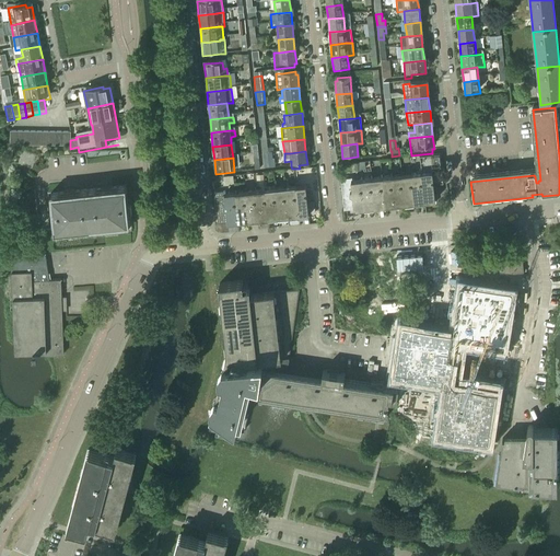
[(441,166),(440,158),(420,160),(419,160),(420,169),(441,166)]
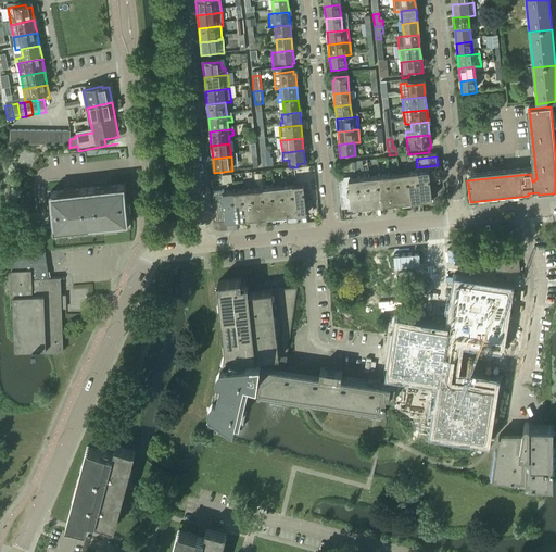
[(438,165),(417,167),(418,176),(419,184),(420,190),(421,204),(431,203),(430,187),(440,186),(438,165)]
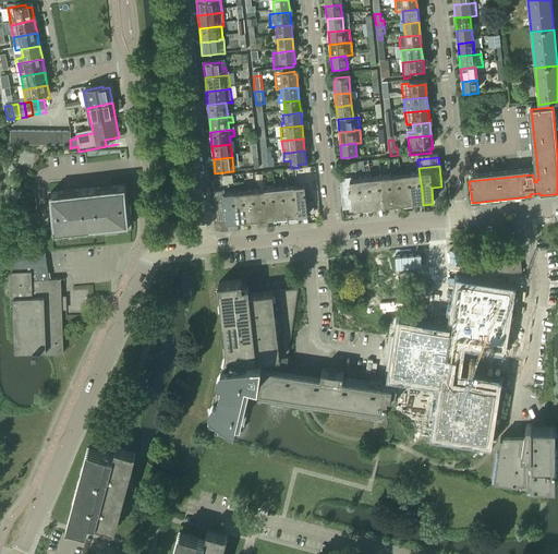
[(420,177),(410,178),(411,185),(411,192),(413,206),(423,205),(422,191),(421,184),(420,177)]
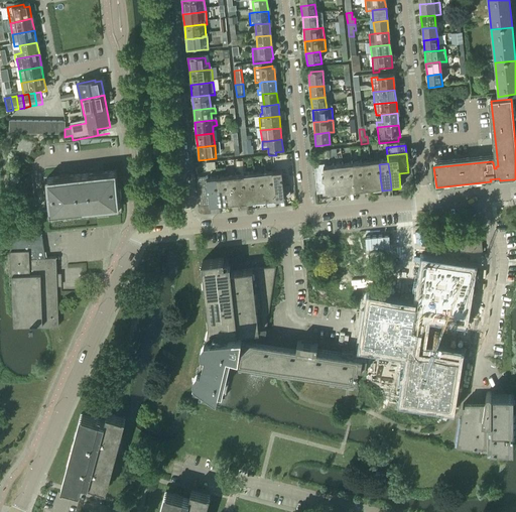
[(379,164),(370,165),(371,172),(371,178),(373,192),(382,190),(380,177),(380,171),(379,164)]
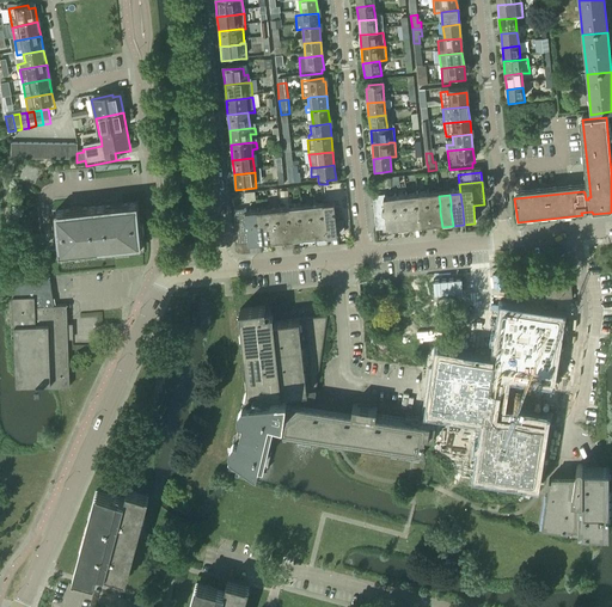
[(439,196),(428,197),(428,206),(429,213),(430,228),(442,227),(440,212),(440,204),(439,196)]
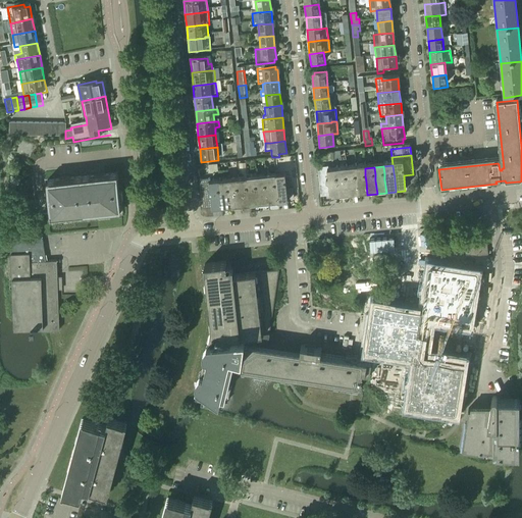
[(328,168),(317,169),(320,200),(329,199),(340,198),(336,171),(328,171),(328,168)]
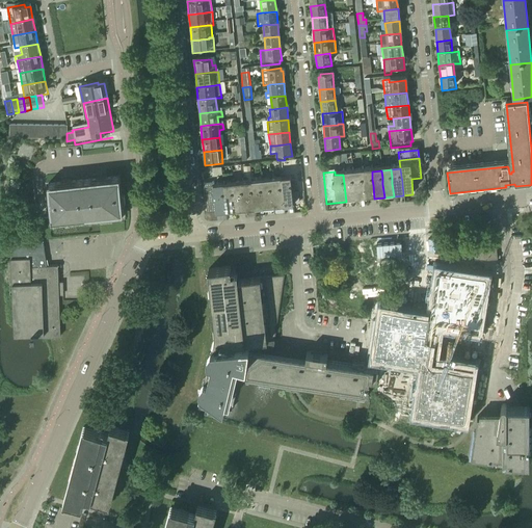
[(372,172),(362,173),(363,180),(364,186),(365,200),(374,199),(373,185),(372,179),(372,172)]
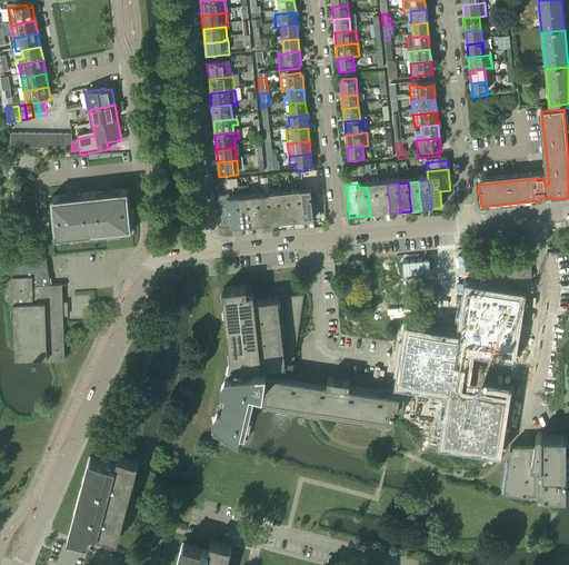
[(387,185),(377,186),(378,194),(378,200),(380,215),(390,214),(389,199),(388,192),(387,185)]
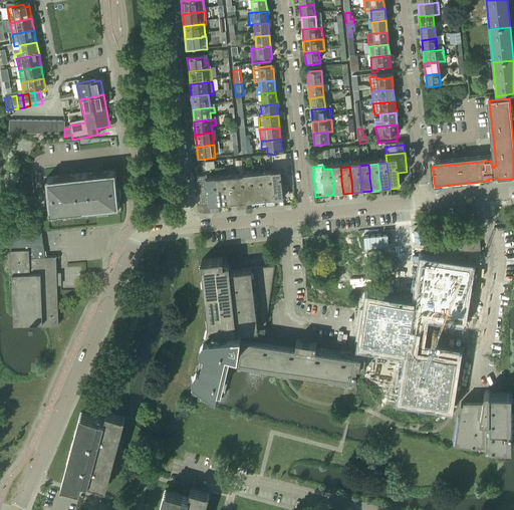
[(340,168),(331,169),(334,195),(343,194),(341,181),(341,175),(340,168)]
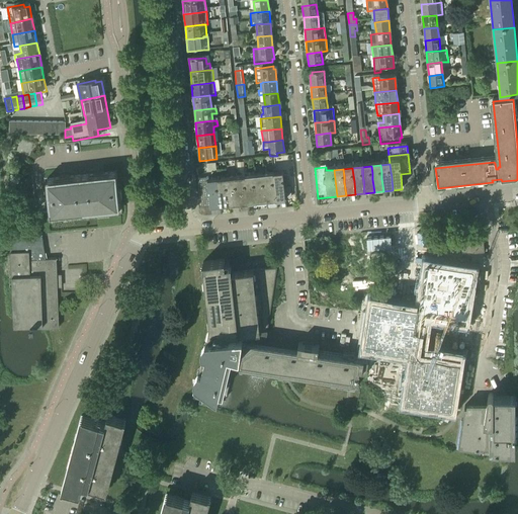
[(47,182),(49,200),(47,201),(48,209),(50,209),(52,227),(120,220),(119,205),(122,205),(120,192),(118,193),(116,175),(47,182)]
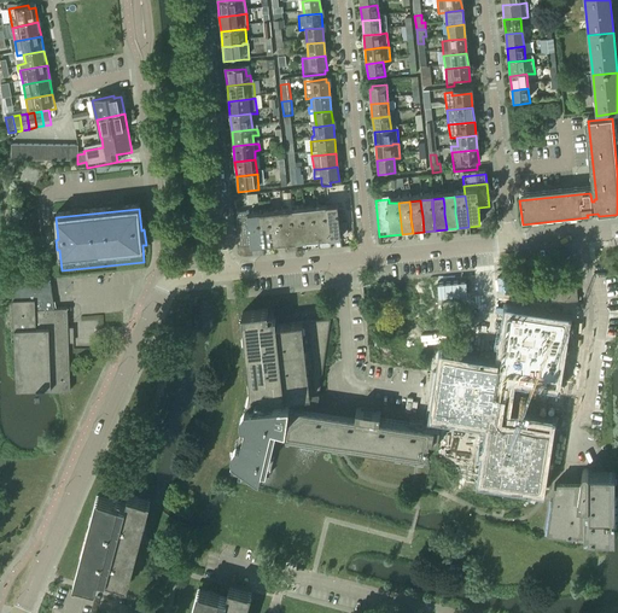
[(326,210),(330,241),(340,240),(340,239),(339,227),(337,209),(326,210)]
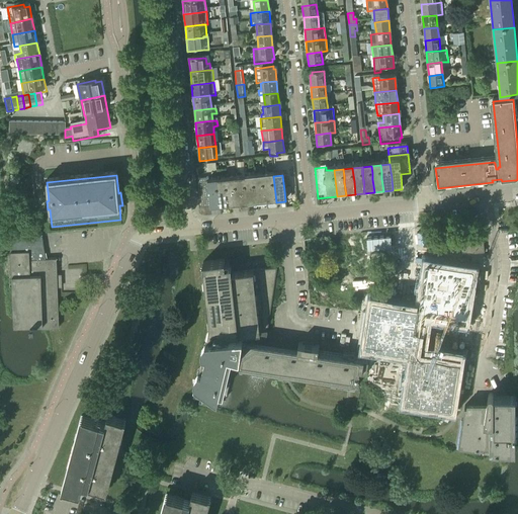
[(264,177),(266,203),(276,202),(273,176),(264,177)]
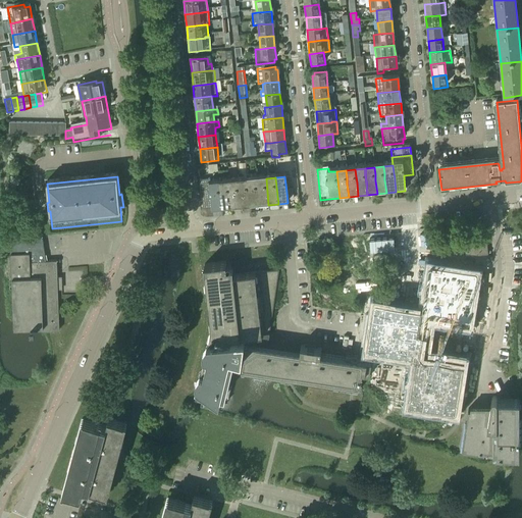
[(259,206),(268,205),(266,178),(256,179),(258,193),(259,206)]
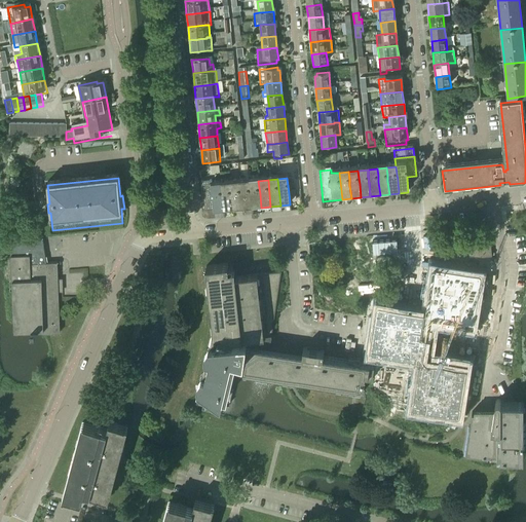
[(249,182),(252,209),(261,208),(260,194),(258,181),(249,182)]
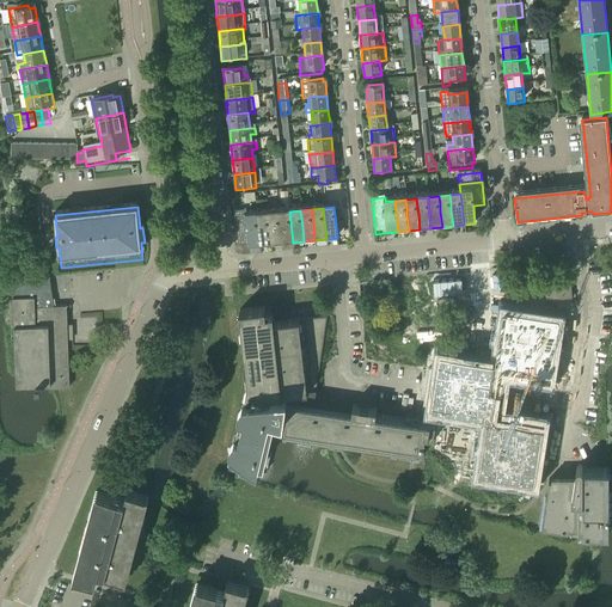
[(279,213),(281,244),(293,243),(289,212),(279,213)]
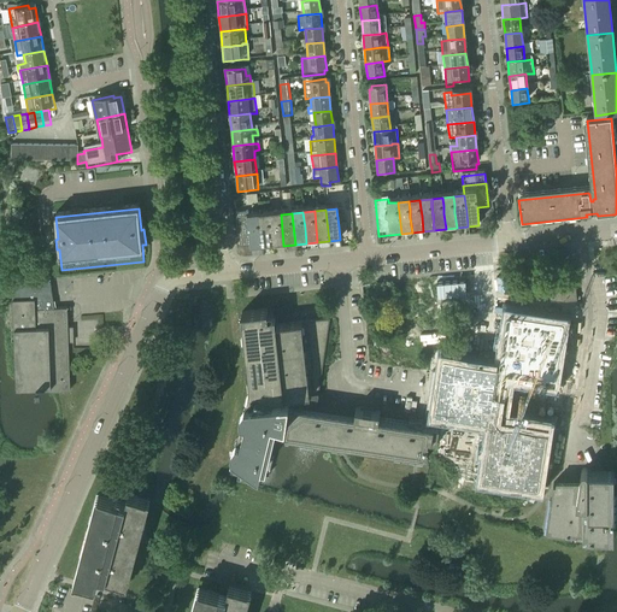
[(271,231),(272,247),(283,246),(281,215),(270,216),(271,231)]
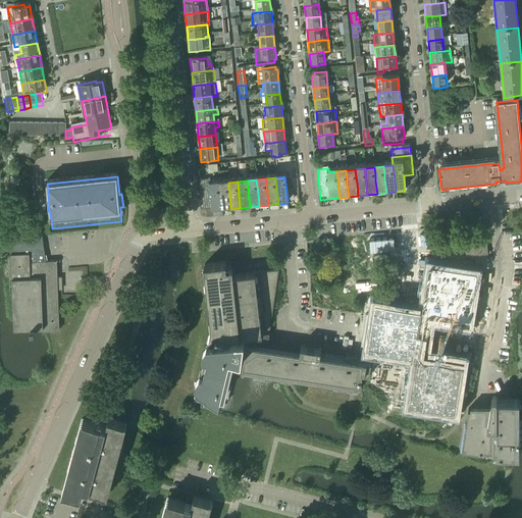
[(221,210),(230,209),(229,196),(228,183),(218,184),(221,210)]
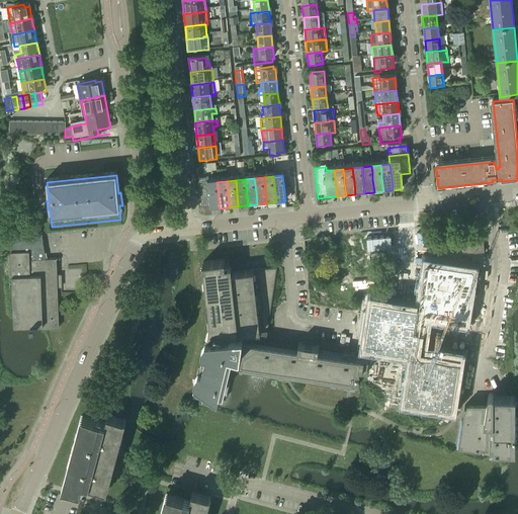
[(208,196),(209,209),(220,208),(217,182),(207,183),(208,191),(207,191),(206,192),(206,193),(206,194),(206,195),(207,195),(207,196),(208,196)]
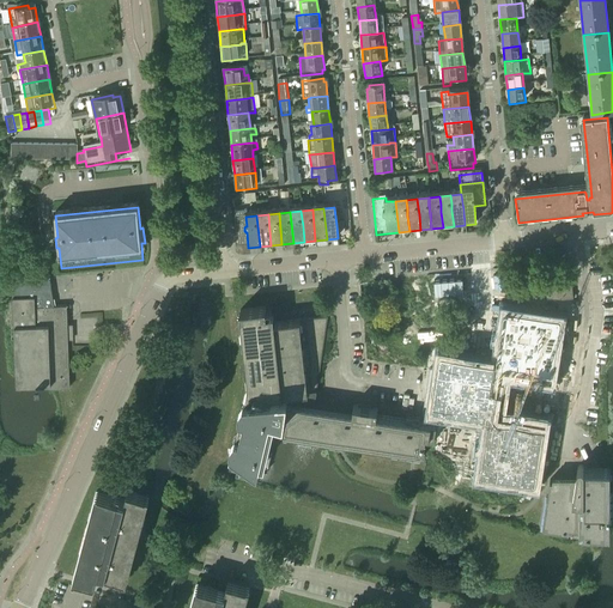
[(54,311),(53,301),(49,281),(12,284),(13,330),(14,330),(17,390),(35,389),(36,393),(70,391),(68,342),(71,342),(71,336),(70,332),(67,332),(67,310),(54,311)]
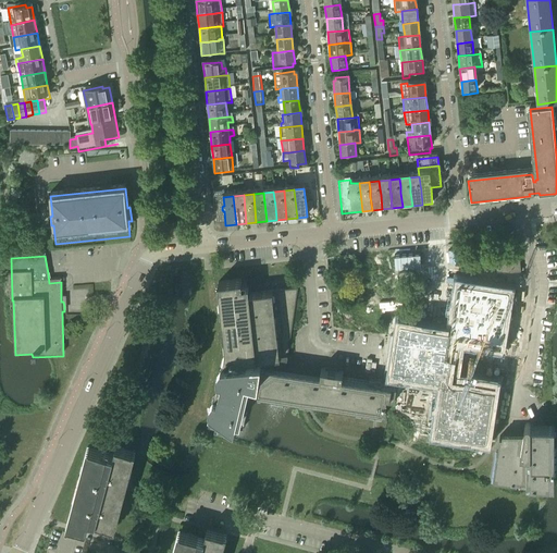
[(519,258),(495,261),(497,278),(506,277),(512,275),(521,274),(520,271),(520,269),(519,259),(519,258)]
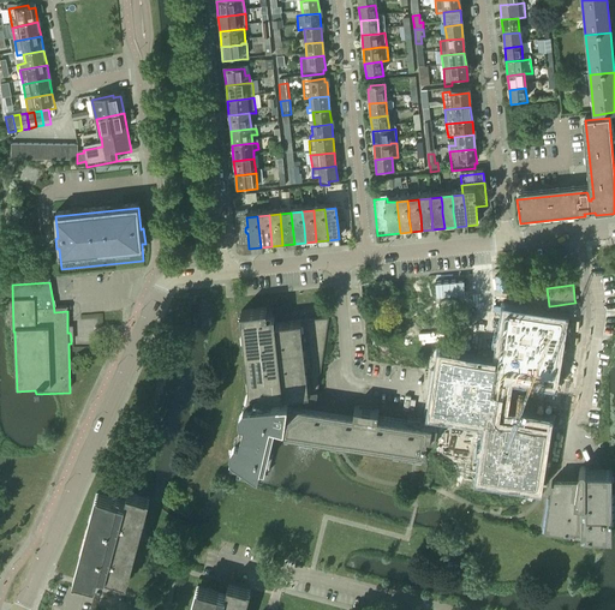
[(250,390),(232,465),(251,470),(269,473),(278,437),(280,426),(281,423),(284,423),(284,426),(282,434),(281,438),(285,438),(328,444),(329,446),(332,446),(333,446),(335,446),(339,447),(341,447),(344,447),(345,448),(407,456),(407,460),(413,461),(417,462),(423,462),(425,446),(435,447),(437,430),(377,422),(378,414),(354,411),(353,417),(347,417),(305,410),(304,405),(304,398),(317,396),(329,322),(275,328),(275,318),(274,318),(268,320),(267,312),(242,316),(250,390)]
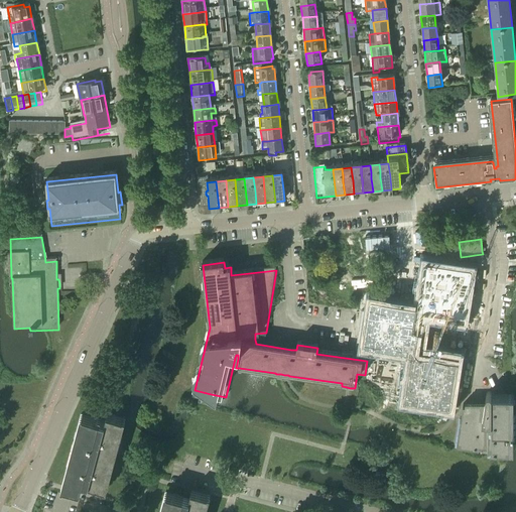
[(362,342),(361,343),(361,344),(362,344),(362,345),(362,346),(363,346),(364,346),(408,354),(402,398),(402,399),(403,400),(404,400),(447,407),(448,407),(449,407),(449,406),(450,406),(450,405),(450,404),(459,358),(459,357),(458,356),(458,355),(457,355),(457,354),(456,354),(455,354),(422,349),(421,348),(420,348),(419,348),(418,348),(417,347),(416,346),(416,345),(416,344),(416,343),(418,331),(422,332),(425,317),(461,323),(462,323),(463,322),(464,322),(464,321),(464,320),(465,320),(472,271),(472,270),(471,270),(471,269),(470,269),(469,269),(426,262),(425,262),(424,262),(423,263),(422,263),(422,264),(415,305),(371,298),(370,298),(369,298),(369,299),(368,299),(368,300),(368,301),(362,342)]
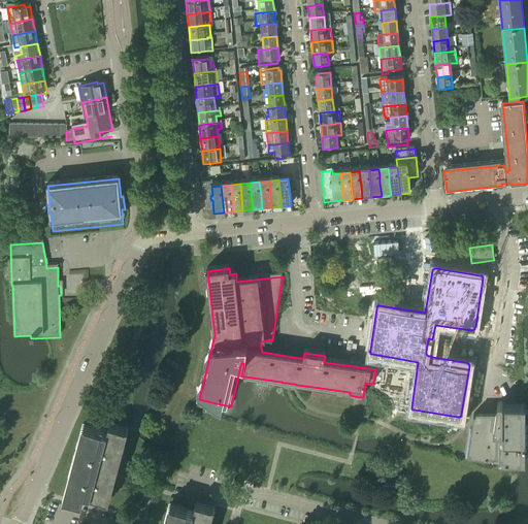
[(473,417),(469,441),(467,458),(490,462),(490,459),(502,459),(502,463),(526,464),(526,408),(514,408),(503,407),(503,406),(502,405),(501,404),(500,404),(499,404),(498,405),(497,406),(497,407),(495,420),(473,417)]
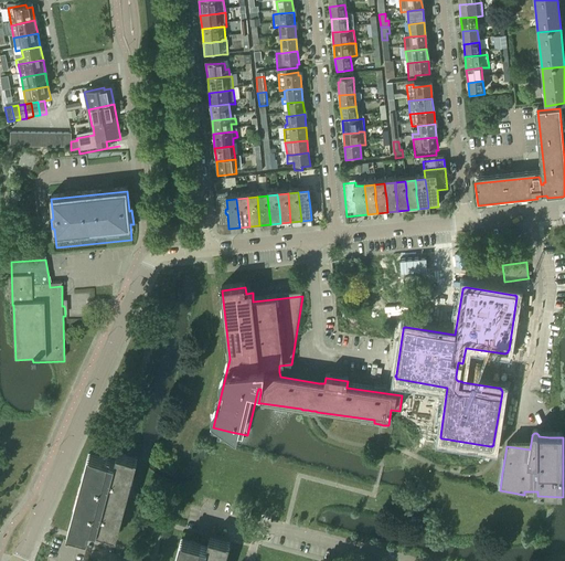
[(89,459),(68,537),(87,542),(89,533),(115,540),(136,463),(117,457),(115,466),(89,459)]
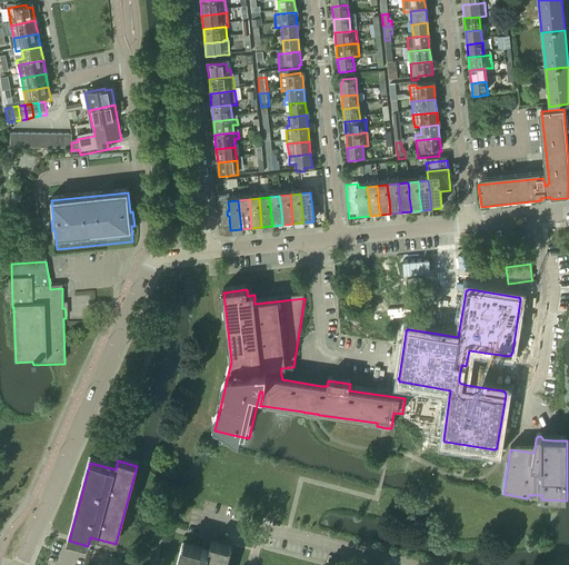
[(209,554),(183,547),(178,564),(225,564),(230,549),(211,545),(209,554)]
